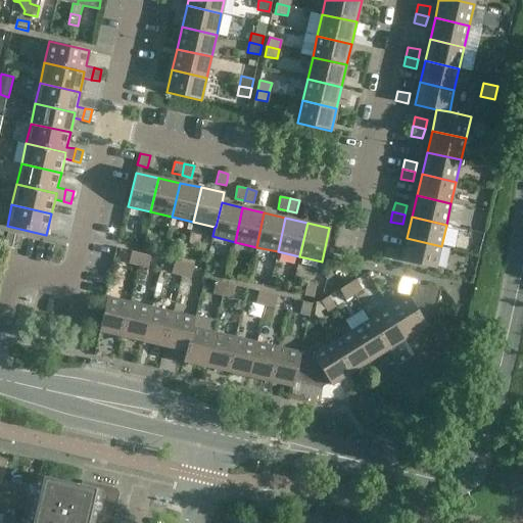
[(4,245),(19,249),(22,236),(7,232),(4,245)]
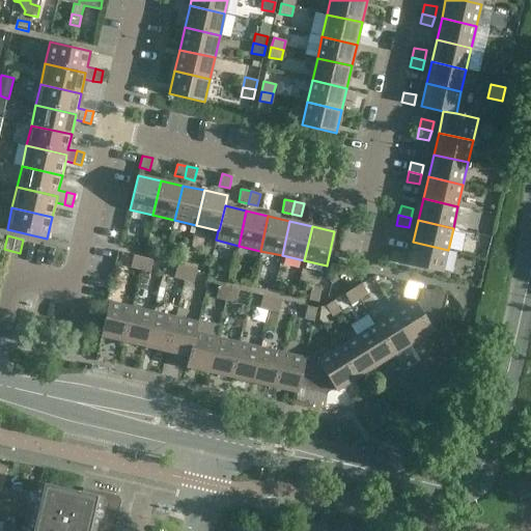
[(443,273),(448,250),(413,242),(408,264),(443,273)]
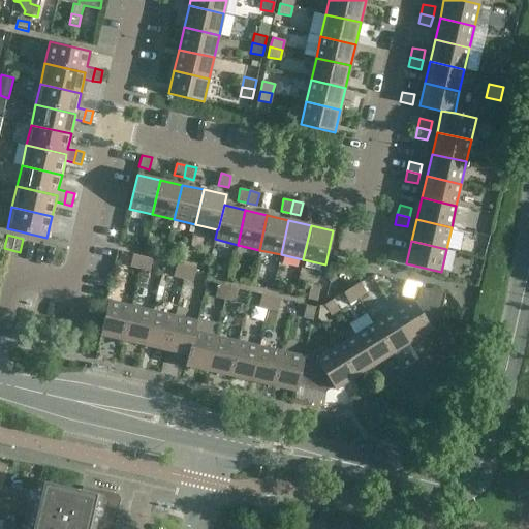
[(401,252),(390,249),(386,258),(399,261),(401,252)]
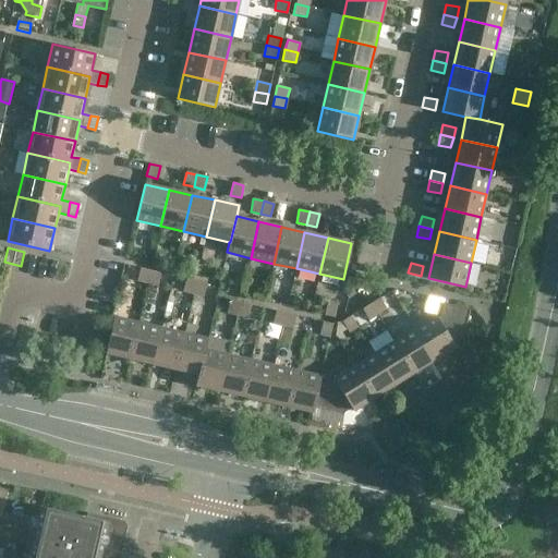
[(147,283),(150,270),(140,268),(137,280),(147,283)]
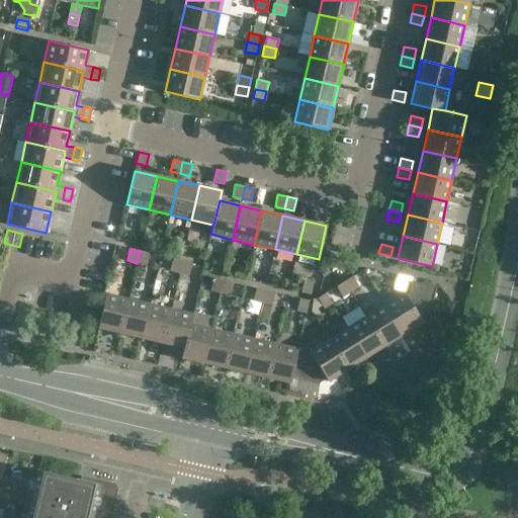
[(147,265),(149,253),(140,251),(137,263),(147,265)]
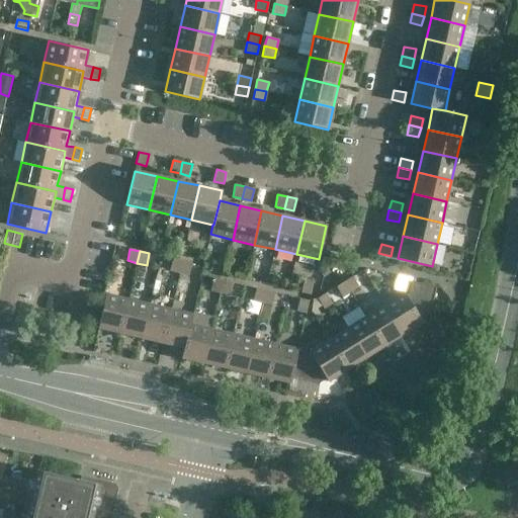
[(179,272),(182,261),(173,259),(170,270),(179,272)]
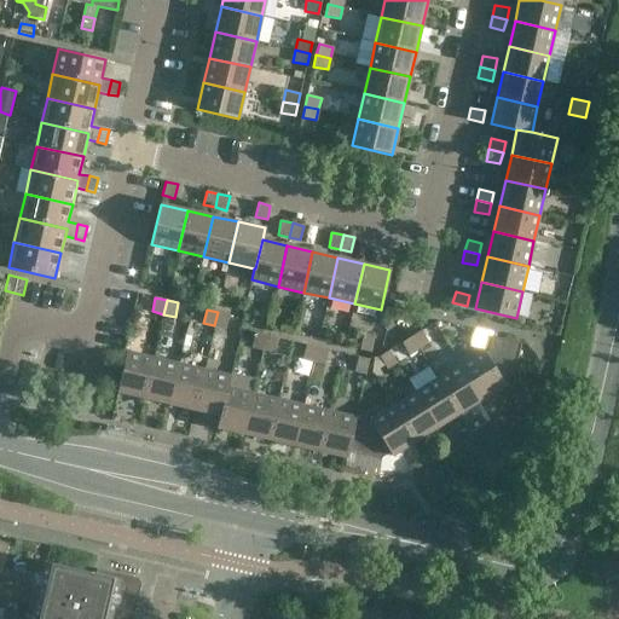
[(226,329),(229,314),(218,312),(214,325),(226,329)]
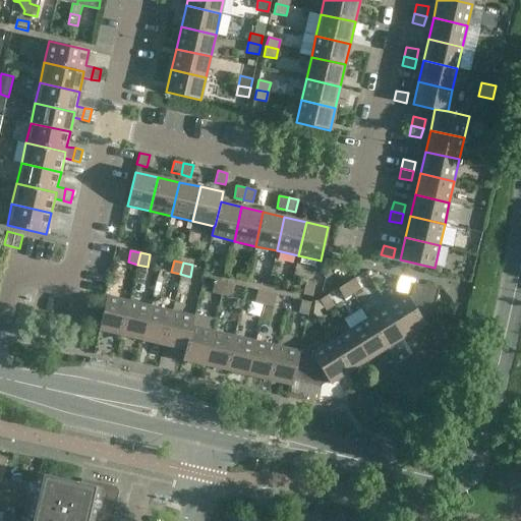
[(169,273),(166,285),(176,288),(179,276),(169,273)]
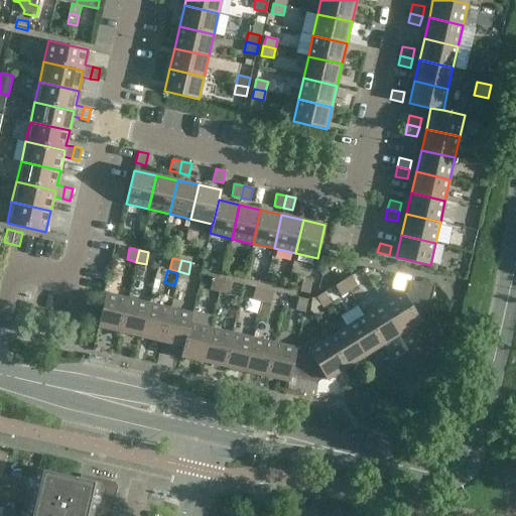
[(357,285),(351,275),(343,280),(349,290),(357,285)]
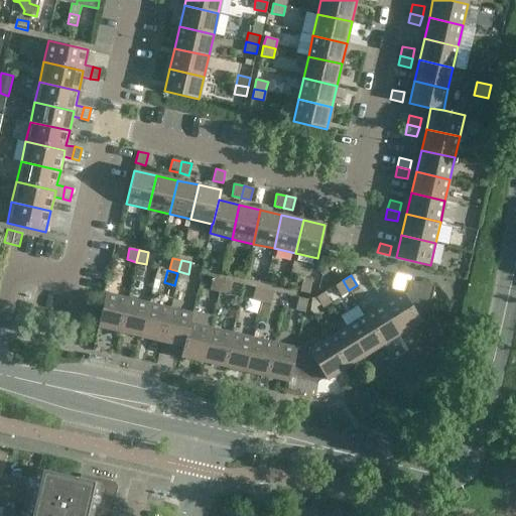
[(220,291),(222,279),(213,277),(210,289),(220,291)]
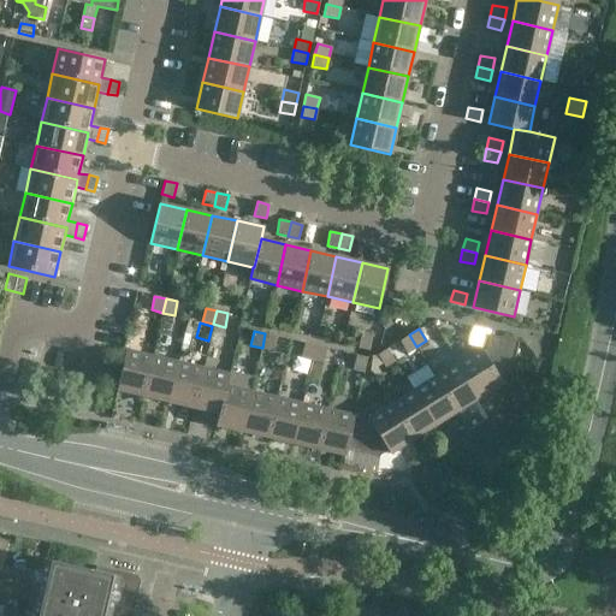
[(273,350),(277,337),(265,333),(262,348),(273,350)]
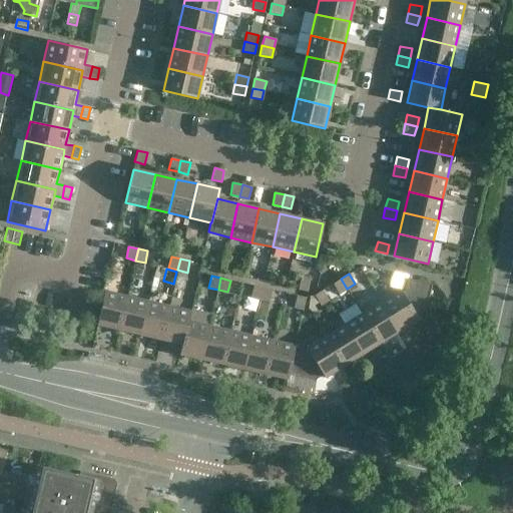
[(308,292),(308,291),(310,281),(301,279),(298,290),(308,292)]
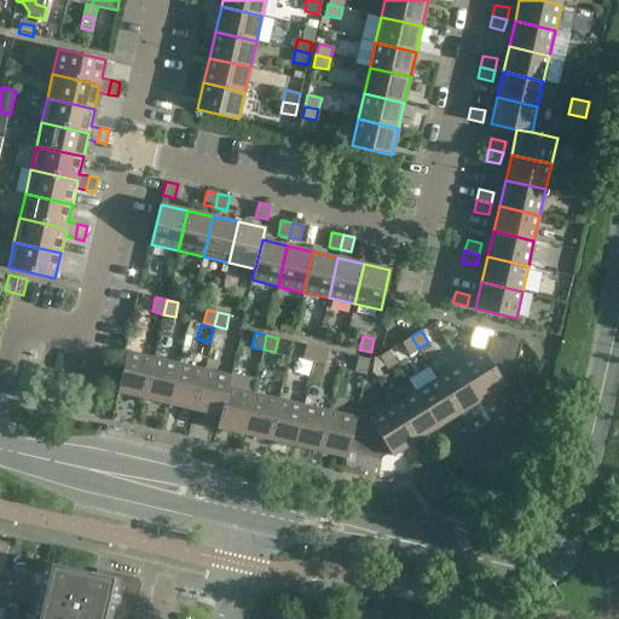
[(418,348),(411,336),(401,342),(409,354),(418,348)]
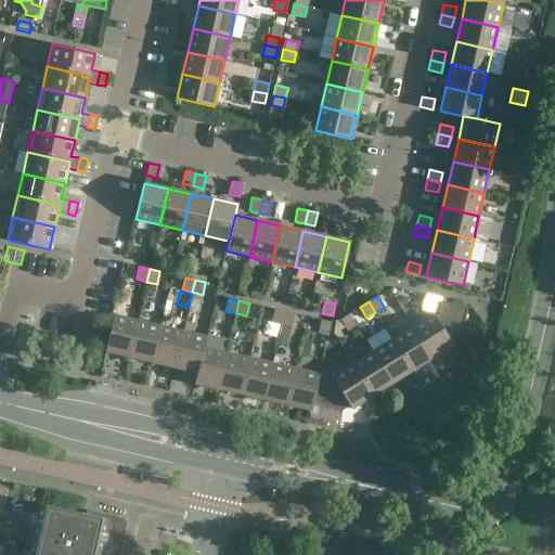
[(438,314),(435,317),(448,338),(452,336),(460,338),(467,307),(441,301),(438,314)]
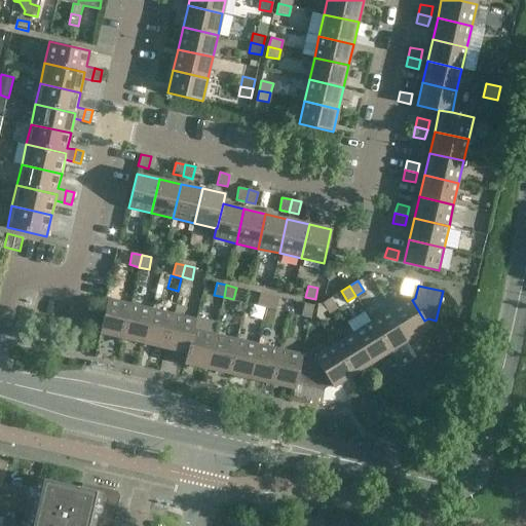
[(267,307),(269,295),(260,293),(257,305),(267,307)]
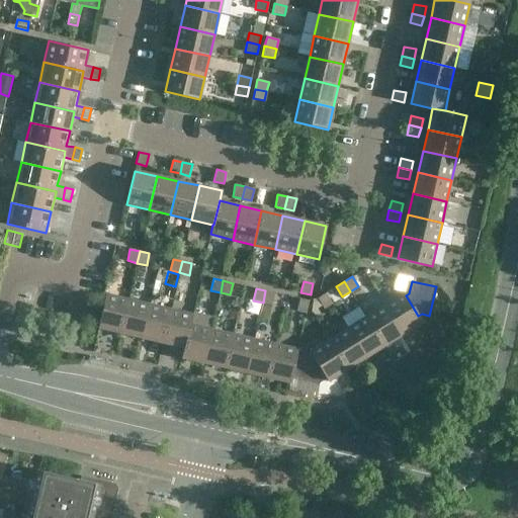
[(272,305),(275,292),(265,290),(263,303),(272,305)]
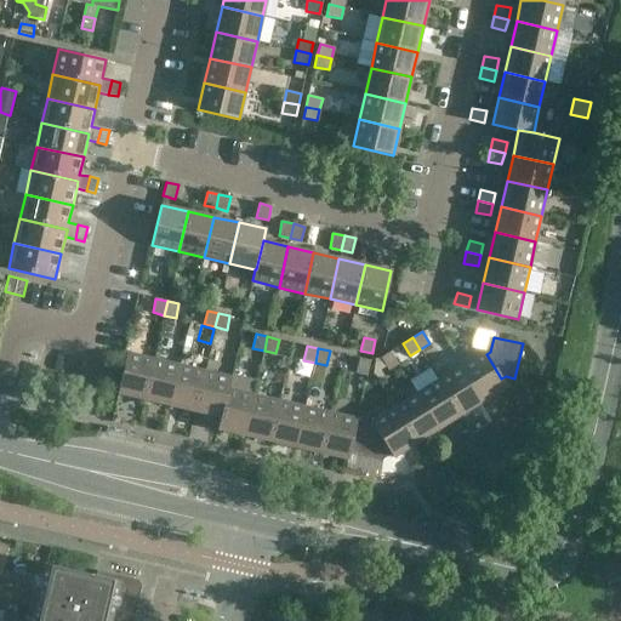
[(391,352),(381,358),(388,370),(398,364),(391,352)]
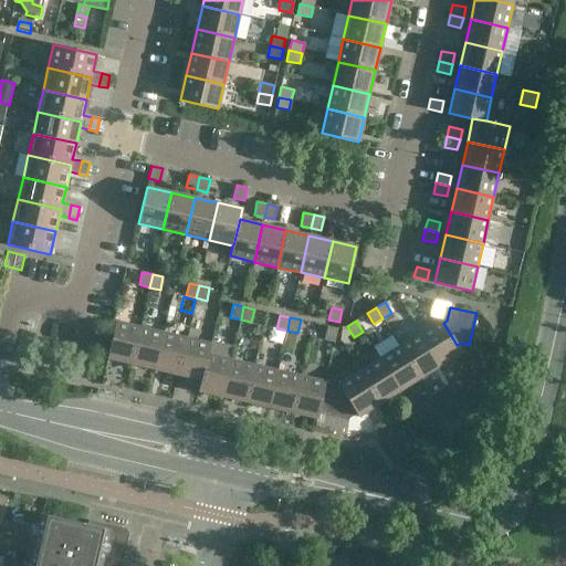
[(457,345),(443,323),(441,321),(420,333),(440,365),(461,353),(457,345)]
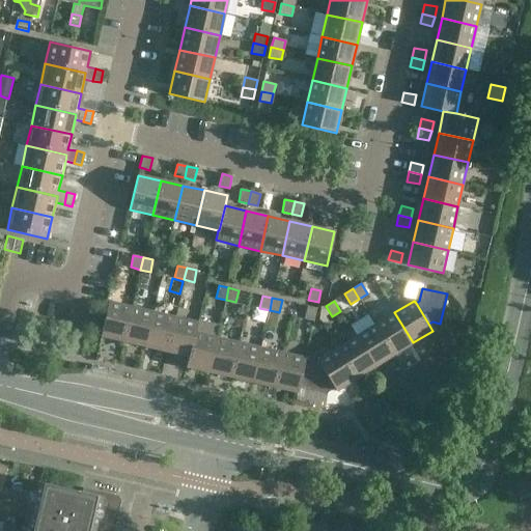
[(123,341),(132,307),(109,302),(101,336),(123,341)]
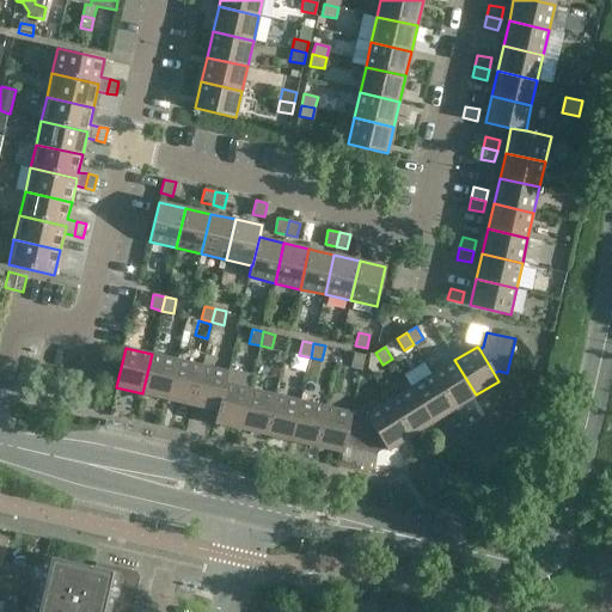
[(361,369),(365,355),(354,353),(350,367),(361,369)]
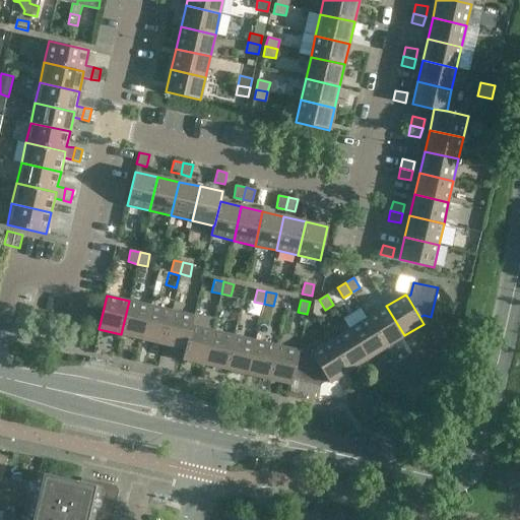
[(142,339),(150,306),(129,301),(121,334),(142,339)]
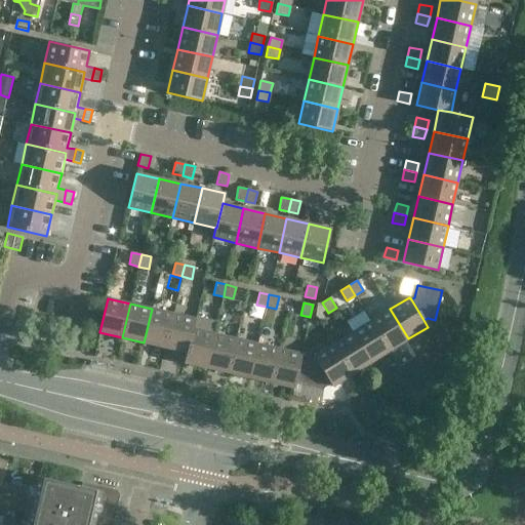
[(165,348),(173,314),(152,309),(144,342),(165,348)]
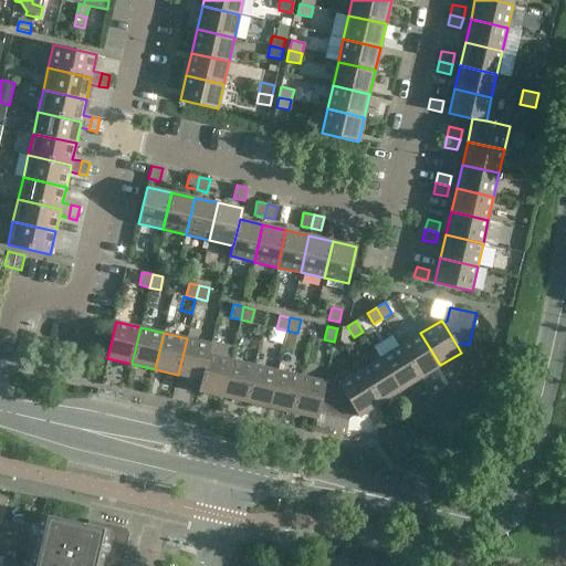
[(420,378),(440,365),(420,333),(400,346),(420,378)]
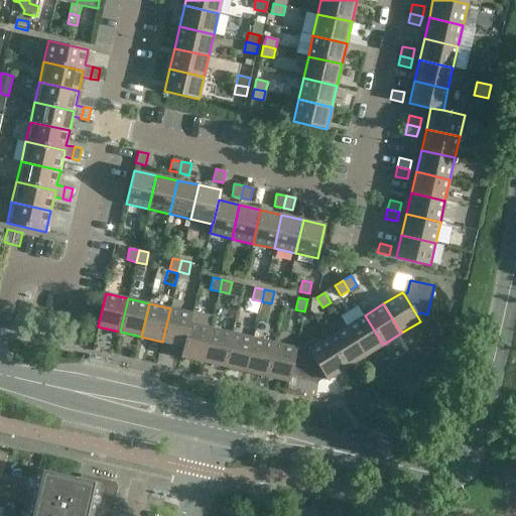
[(183,347),(188,323),(189,323),(192,313),(170,308),(162,342),(183,347)]
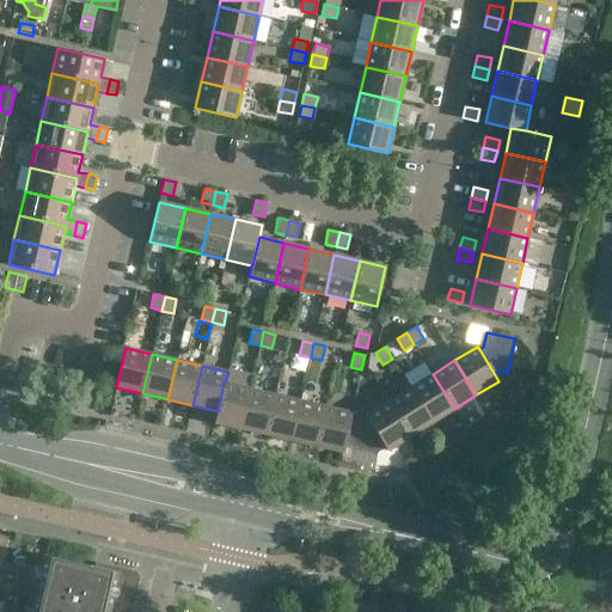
[(432,422),(454,409),(433,374),(410,387),(432,422)]
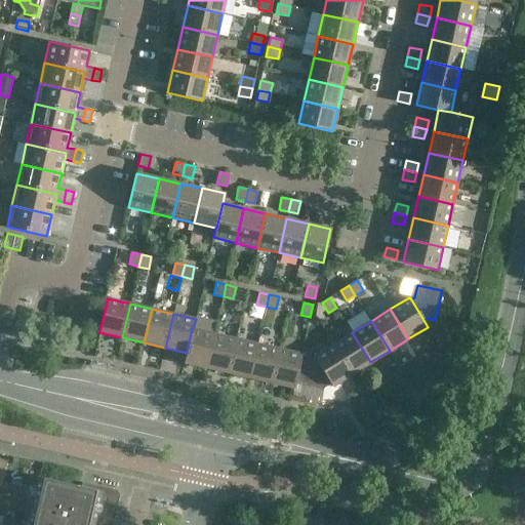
[(214,333),(193,328),(192,328),(187,353),(184,363),(206,368),(214,333)]
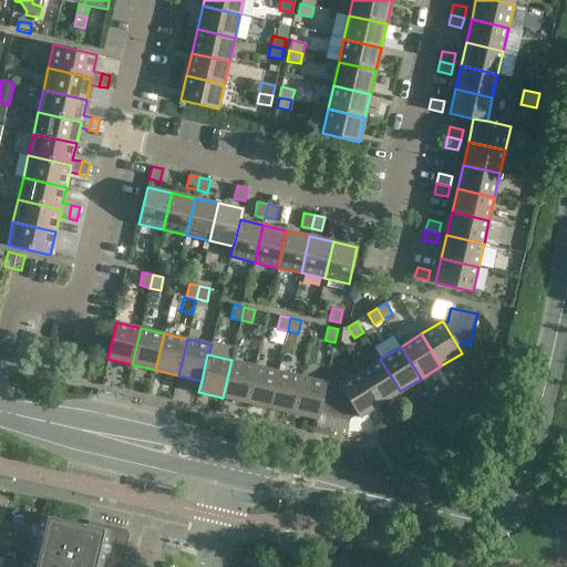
[(380,404),(400,391),(380,359),(360,372),(380,404)]
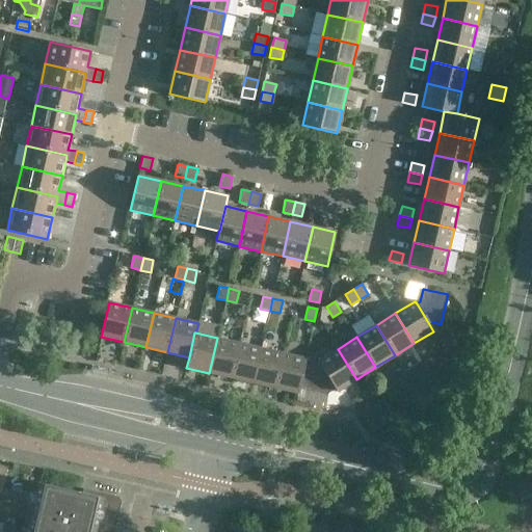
[(231,378),(239,343),(217,338),(209,373),(231,378)]
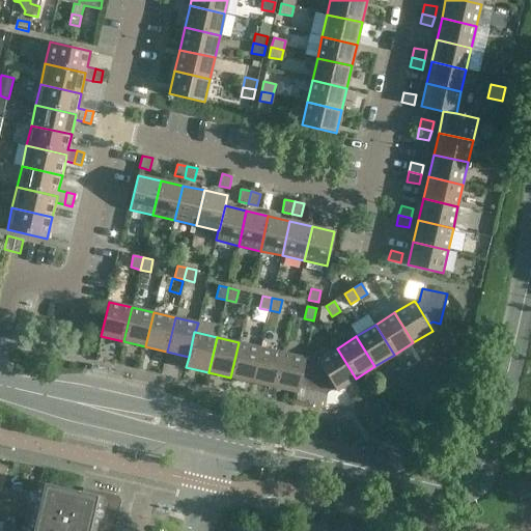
[(252,382),(260,347),(239,342),(230,378),(252,382)]
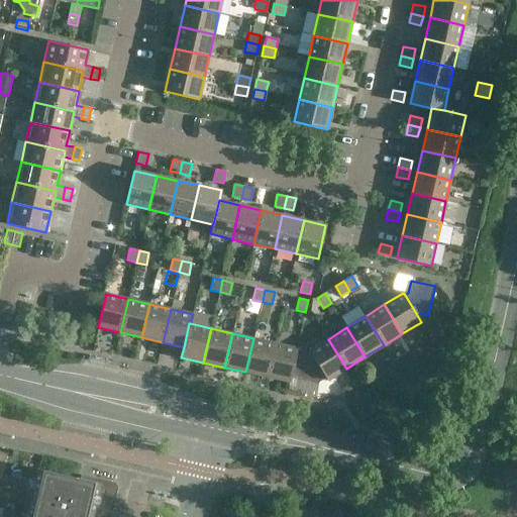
[(268,377),(275,343),(253,338),(245,372),(268,377)]
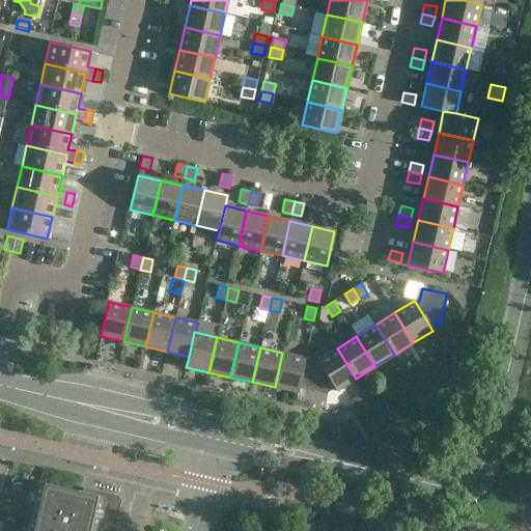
[(336,391),(356,379),(337,348),(317,361),(318,363),(332,385),(336,391)]
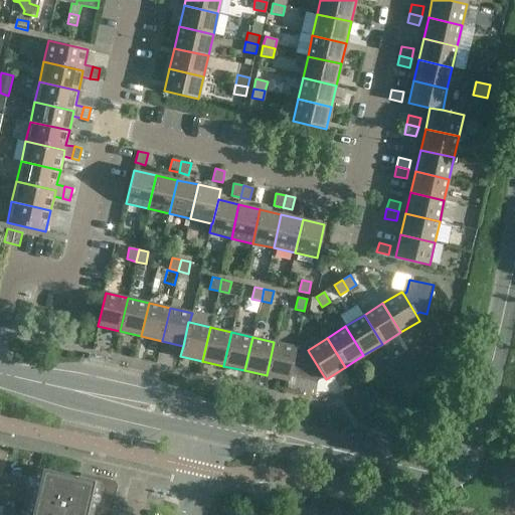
[(289,376),(295,352),(296,347),(274,342),(267,375),(288,380),(289,376)]
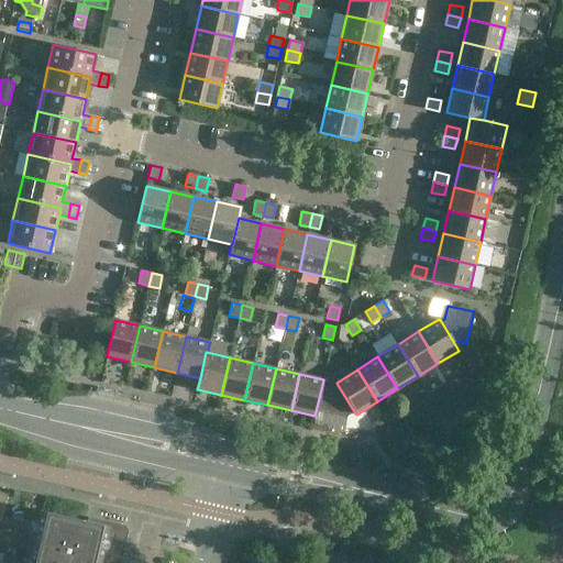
[(338,385),(334,387),(322,385),(316,411),(346,418),(349,410),(352,408),(338,385)]
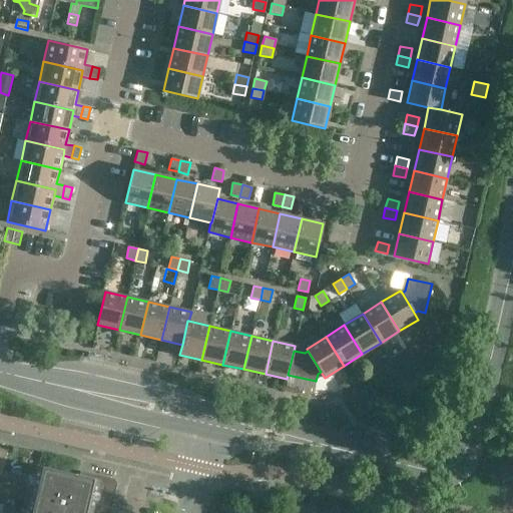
[(109,512),(116,484),(113,479),(103,477),(103,481),(80,476),(81,472),(80,471),(79,475),(38,466),(28,509),(26,509),(25,512),(109,512)]
